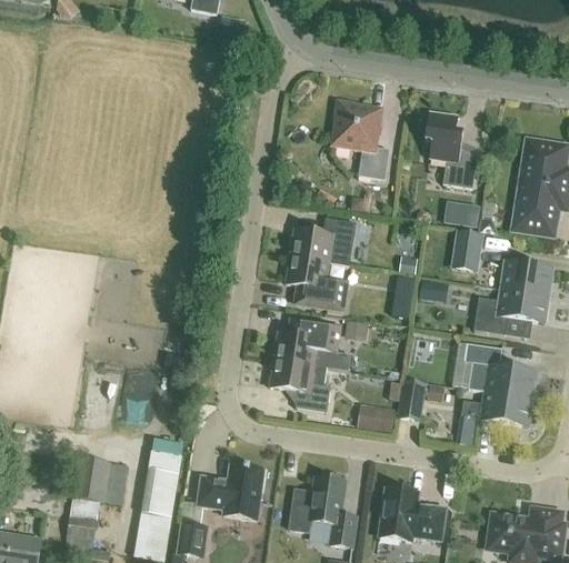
[(191,0),(190,8),(217,12),(218,0),(191,0)]
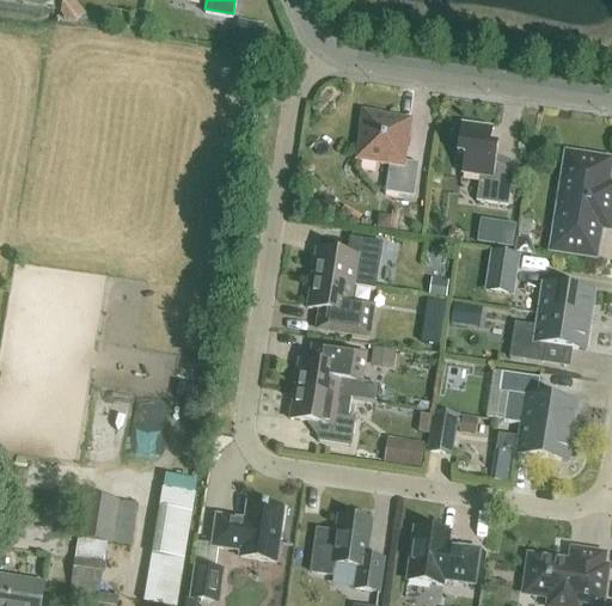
[(385,188),(414,193),(418,159),(403,157),(409,116),(380,112),(380,110),(362,106),(360,124),(362,124),(357,154),(390,159),(385,188)]
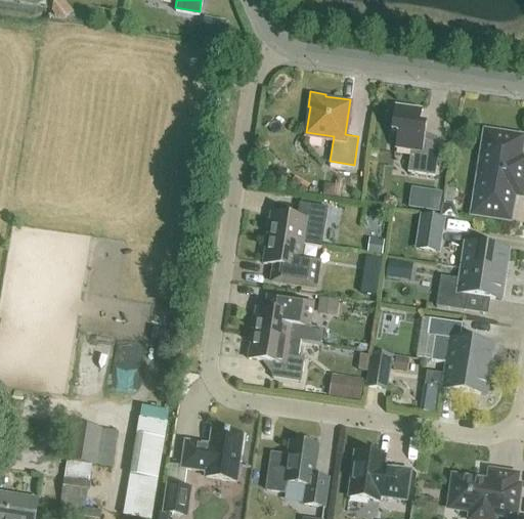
[(407,169),(435,172),(439,144),(423,141),(426,122),(420,121),(422,106),(395,102),(391,129),(397,130),(395,144),(410,147),(407,169)]
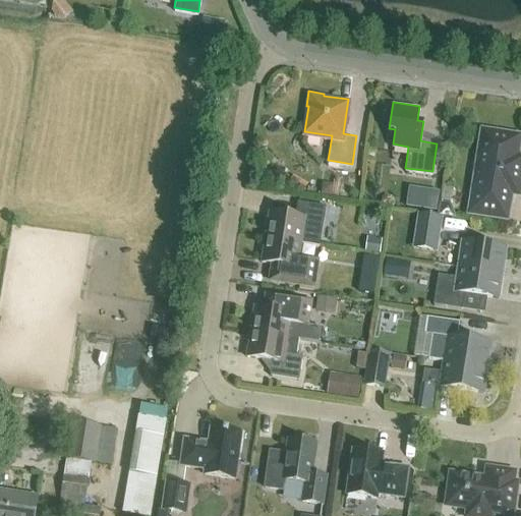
[(482,127),(470,209),(506,215),(510,189),(518,190),(520,171),(520,151),(516,151),(519,133),(482,127)]
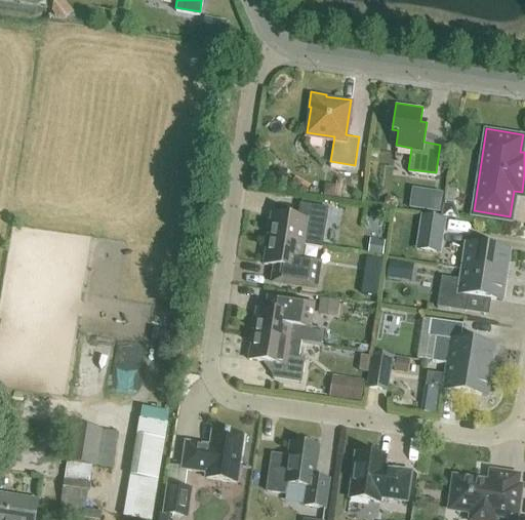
[(443,191),(430,189),(427,207),(440,209),(443,191)]
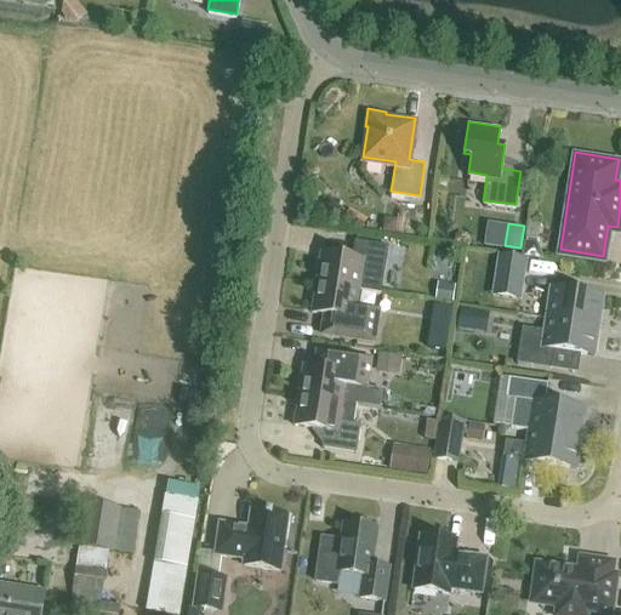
[(381,289),(383,272),(388,241),(354,237),(352,254),(320,249),(315,279),(359,286),(381,289)]
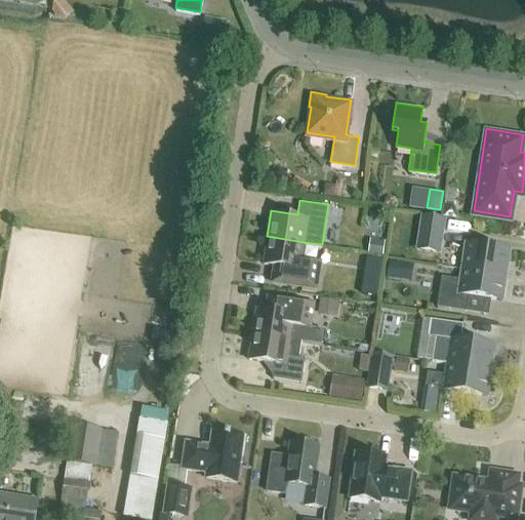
[(446,215),(420,211),(415,246),(440,250),(446,215)]
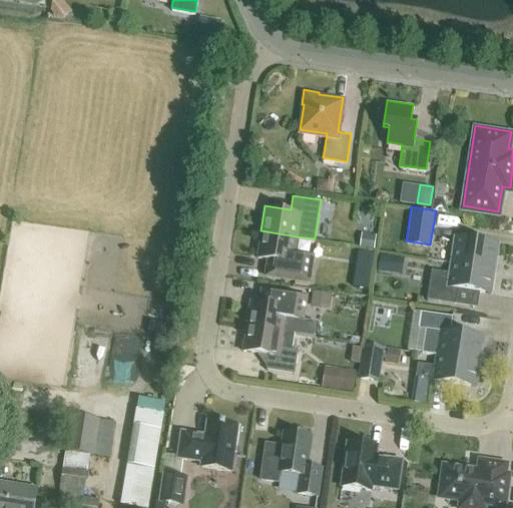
[(264,271),(281,274),(309,278),(312,254),(295,250),(297,236),(261,230),(258,255),(267,256),(264,271)]
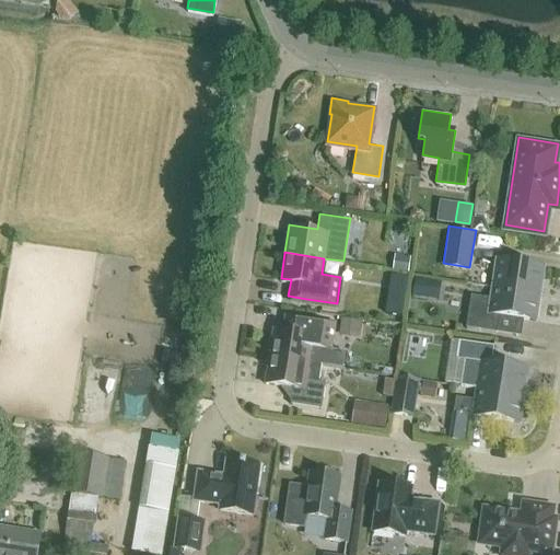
[(395,252),(393,266),(409,269),(411,254),(395,252)]
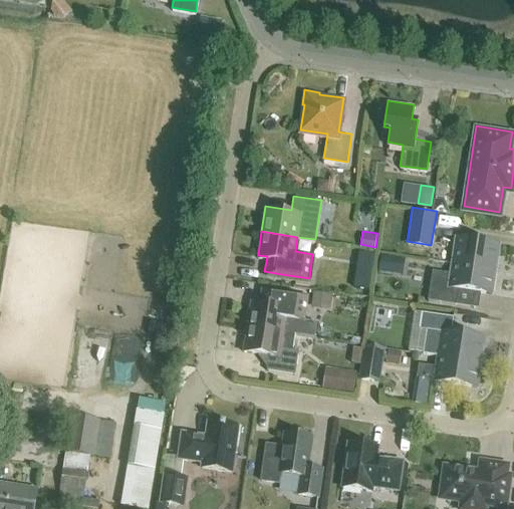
[(452,260),(495,267),(499,242),(456,236),(452,260)]
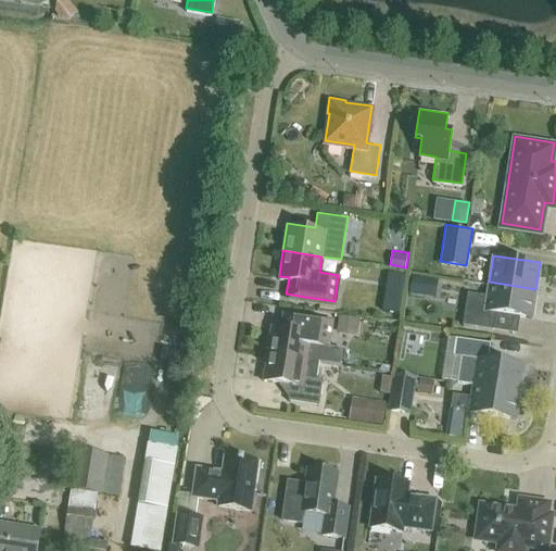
[(406,272),(388,268),(384,286),(403,289),(406,272)]
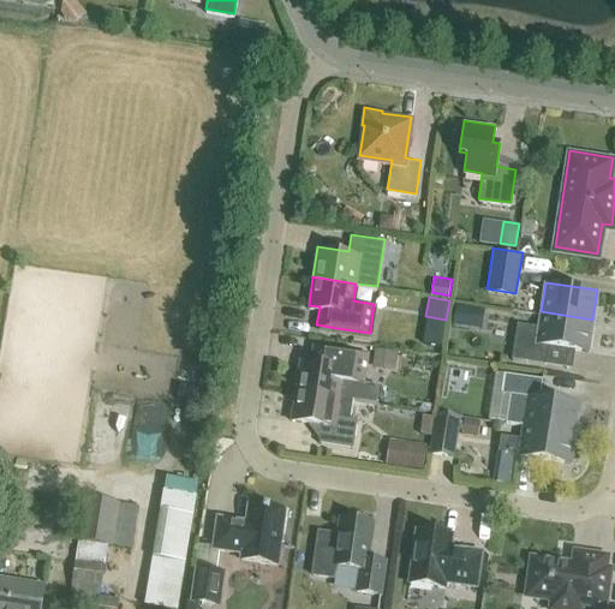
[(473,304),(454,302),(452,322),(471,324),(473,304)]
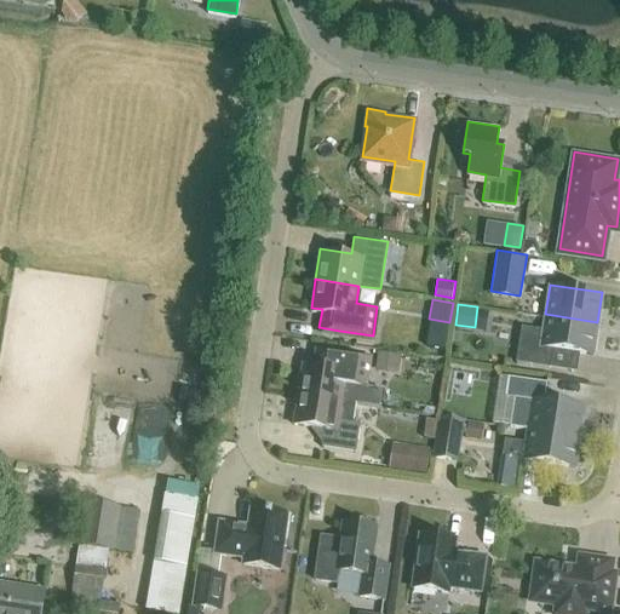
[(592,351),(597,322),(545,314),(544,326),(521,323),(516,359),(549,365),(552,345),(592,351)]
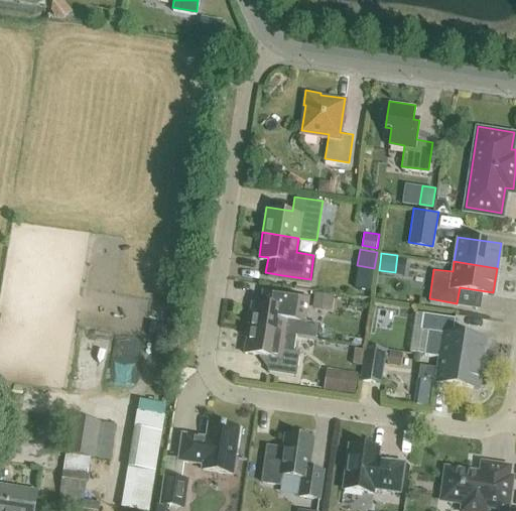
[(295,333),(297,318),(303,320),(307,294),(262,287),(259,302),(252,300),(248,326),(295,333)]
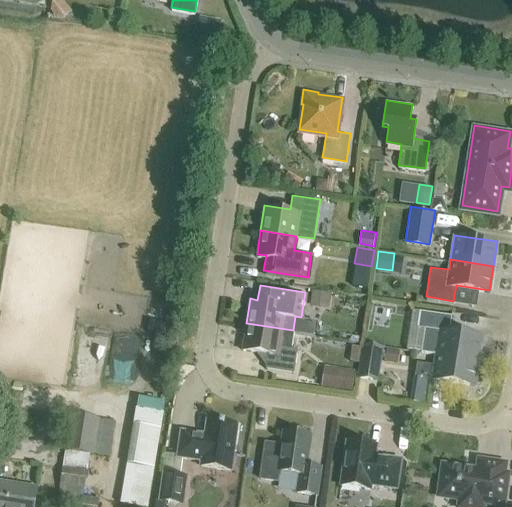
[(330,291),(312,288),(310,302),(328,305),(330,291)]
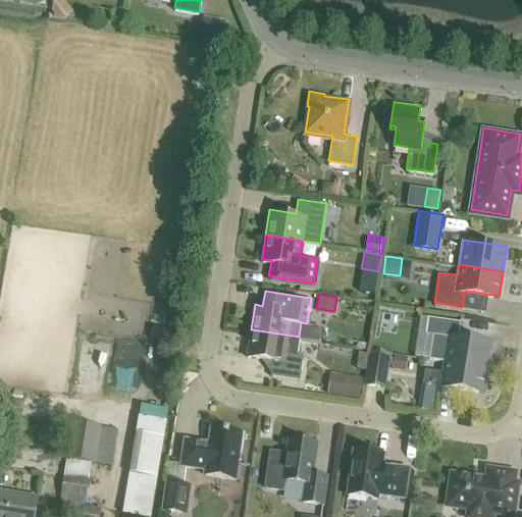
[(445,359),(487,365),(491,341),(458,335),(460,319),(428,314),(425,330),(432,331),(429,356),(445,359)]
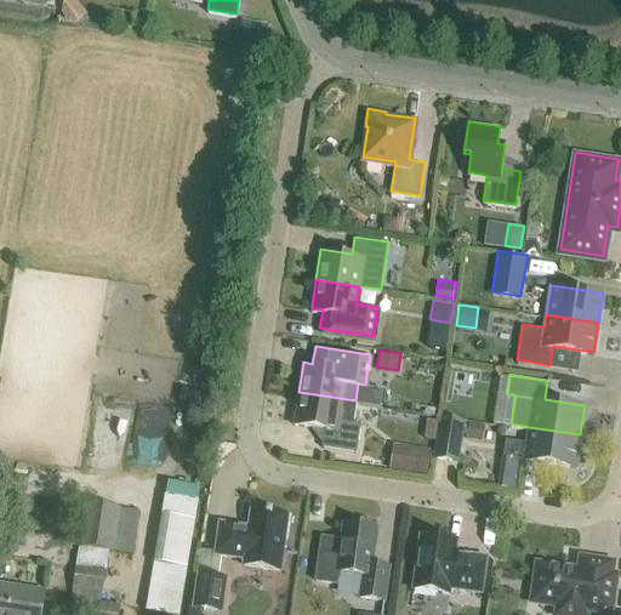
[(355,400),(298,392),(294,421),(325,426),(322,444),(355,449),(360,419),(353,419),(355,400)]
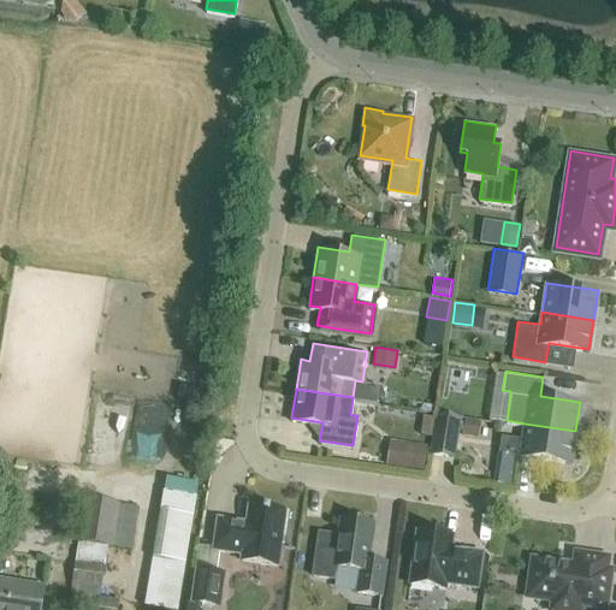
[(132,391),(126,463),(164,466),(170,394),(132,391)]
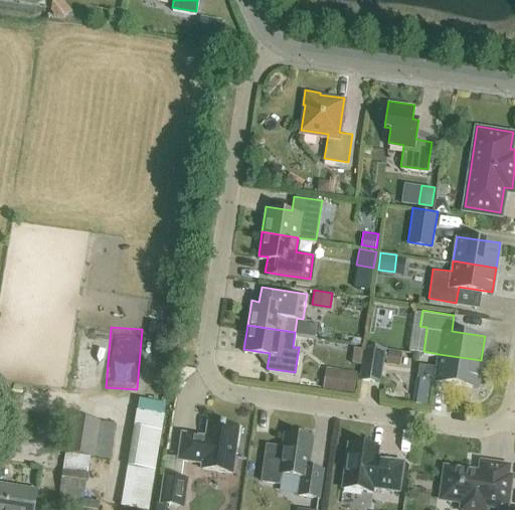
[(380,381),(385,346),(364,342),(359,378),(380,381)]
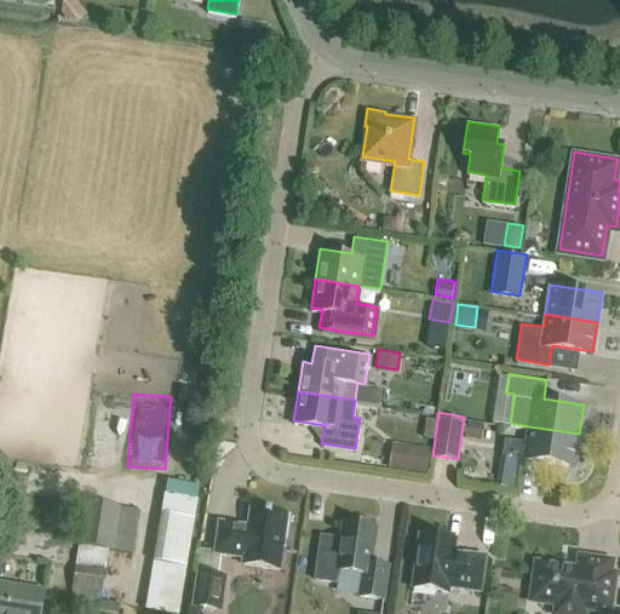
[(434,436),(437,417),(425,415),(423,434),(434,436)]
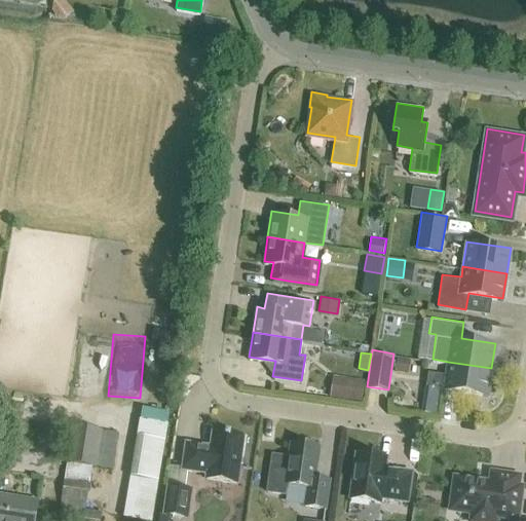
[(410,358),(397,356),(395,369),(409,371),(410,358)]
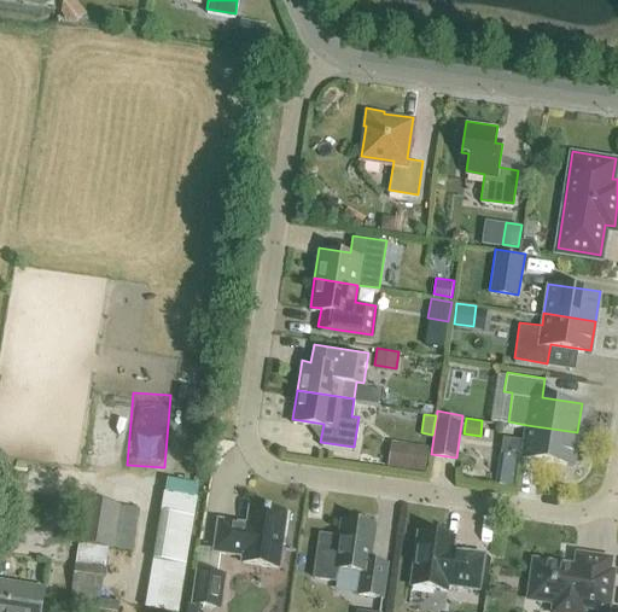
[(577,432),(526,425),(524,437),(502,435),(500,450),(572,462),(577,432)]
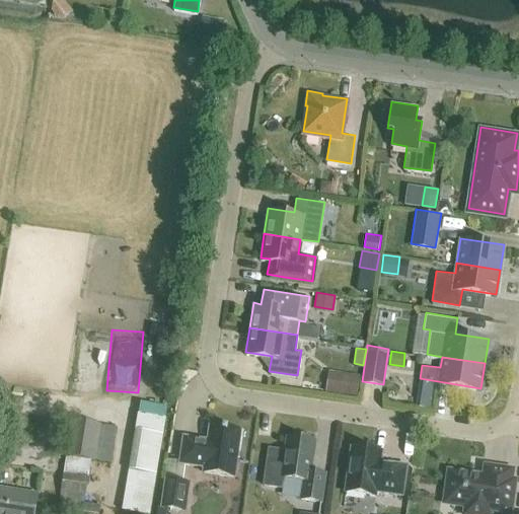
[(361,372),(340,369),(337,391),(357,394),(361,372)]
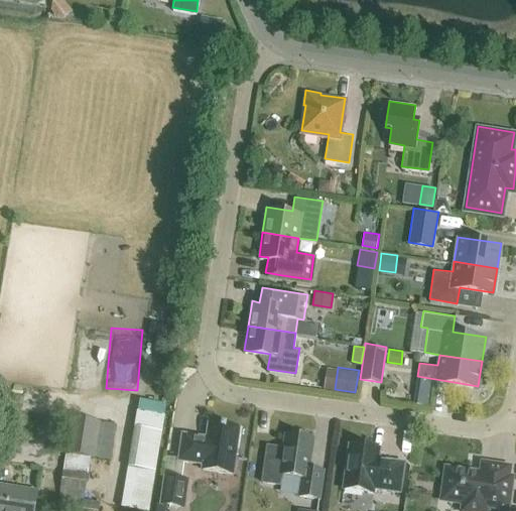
[(90,454),(95,455),(100,418),(71,414),(59,484),(85,488),(90,454)]
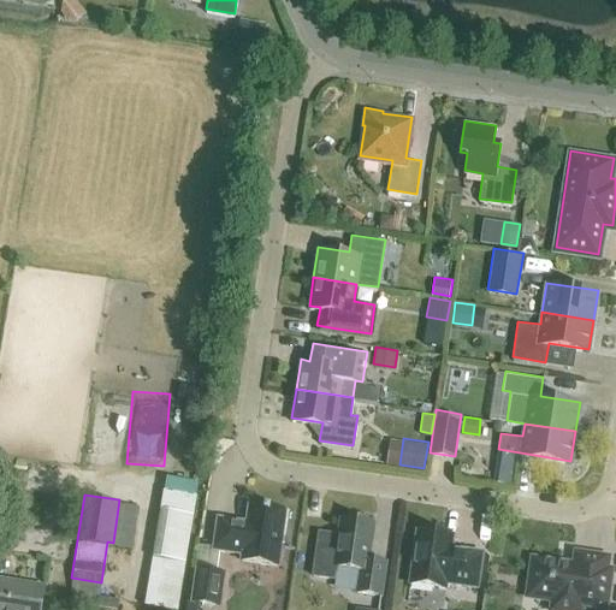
[(138,503),(125,501),(118,544),(132,546),(138,503)]
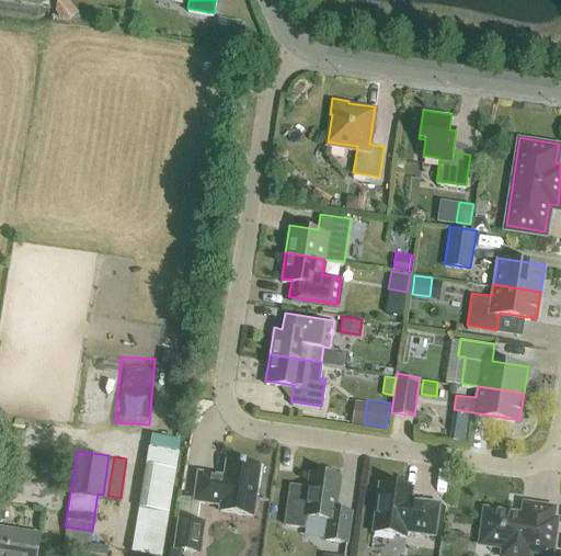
[(219,508),(252,512),(260,463),(227,458),(225,474),(198,469),(194,498),(220,501),(219,508)]
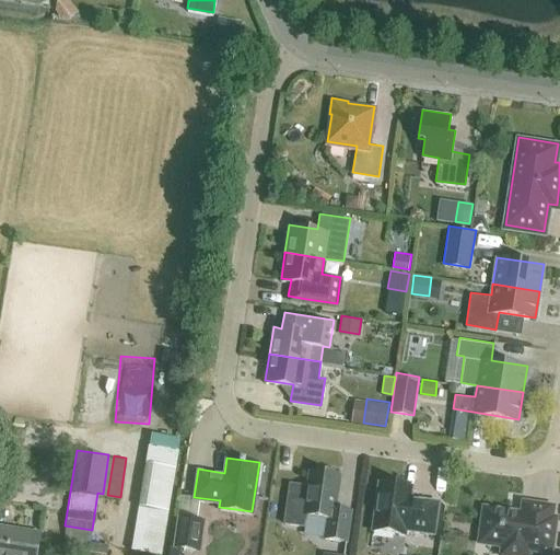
[(130,548),(162,553),(176,466),(146,462),(130,548)]
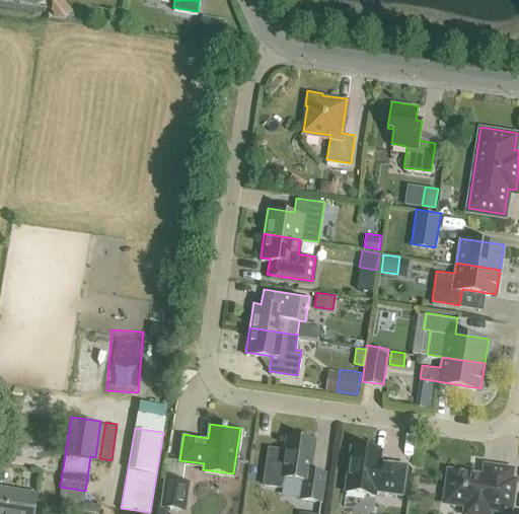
[(287,434),(285,447),(268,445),(263,483),(282,486),(284,474),(303,478),(300,496),(321,499),(325,470),(310,468),(315,438),(287,434)]
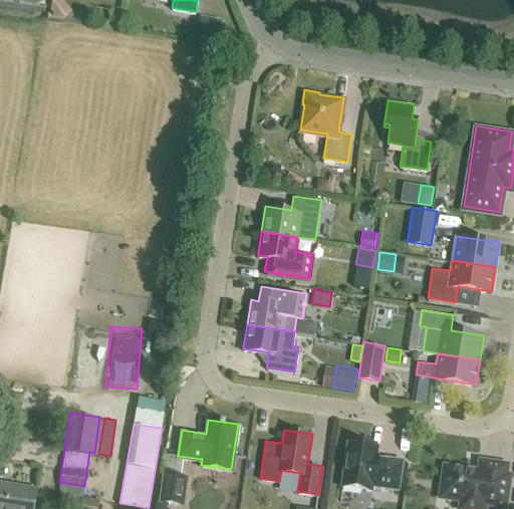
[(372,484),(398,488),(403,459),(376,455),(377,445),(348,441),(341,484),(371,488),(372,484)]
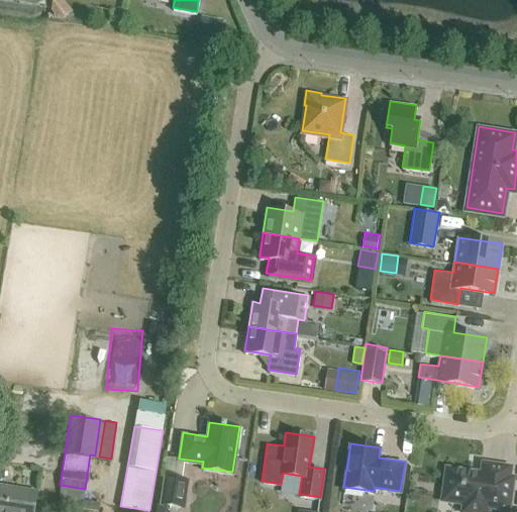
[(462,510),(473,511),(485,511),(486,504),(507,507),(512,477),(508,476),(509,466),(484,462),(482,472),(447,467),(442,497),(463,501),(462,510)]
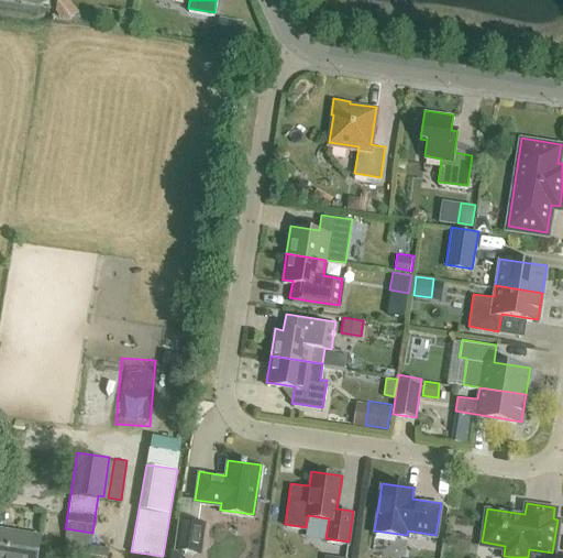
[(207,521),(178,516),(174,549),(202,553),(207,521)]
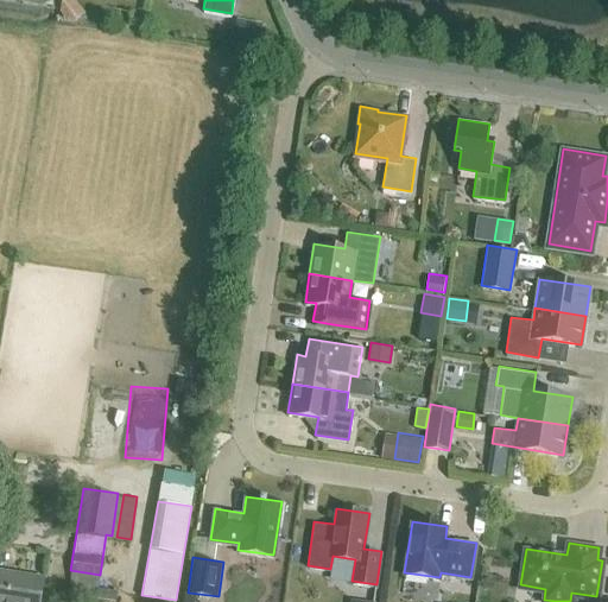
[(0,601),(39,601),(44,575),(0,568),(0,601)]
